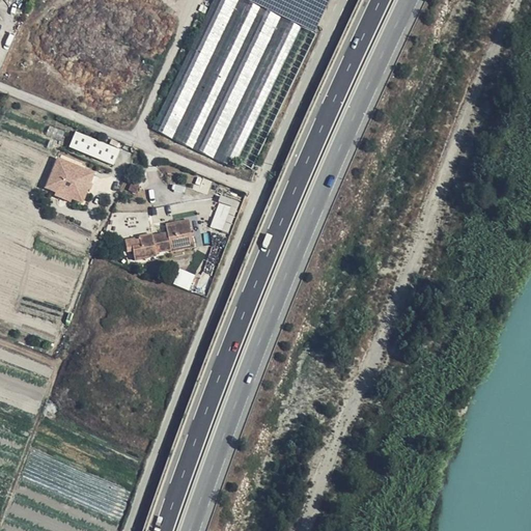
[(299,29),(239,0),(214,0),(152,130),(233,168),(299,29)]
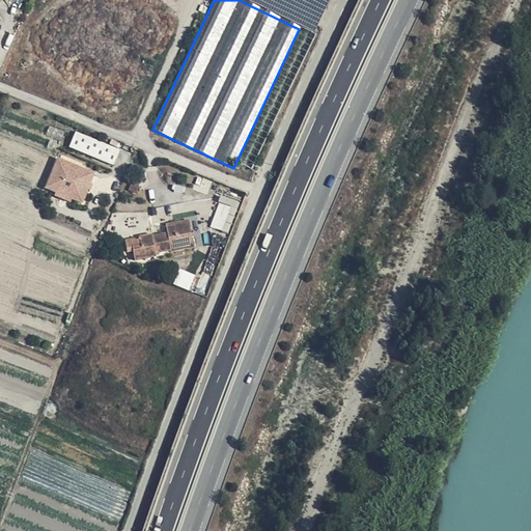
[(330,0),(251,0),(316,31),(331,0),(330,0)]
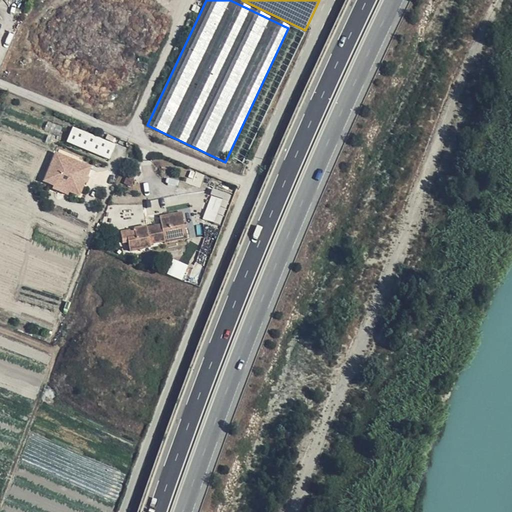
[(54,134),(4,115),(0,124),(50,144),(54,134)]
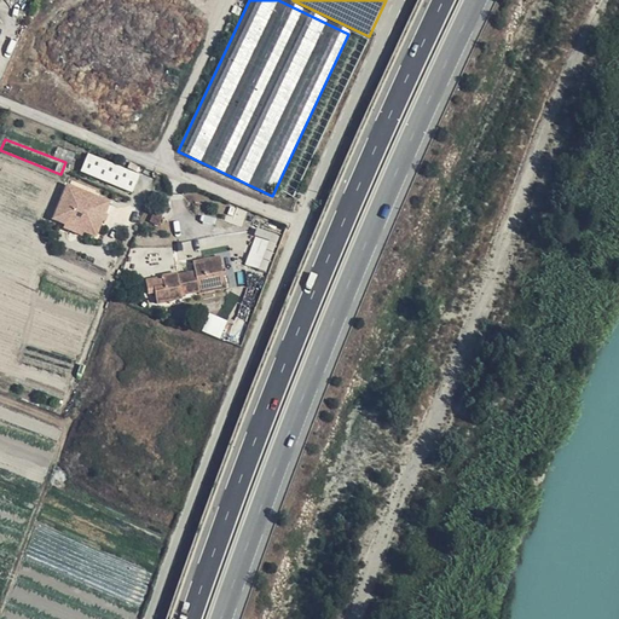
[(76,152),(61,146),(56,156),(73,163),(76,152)]
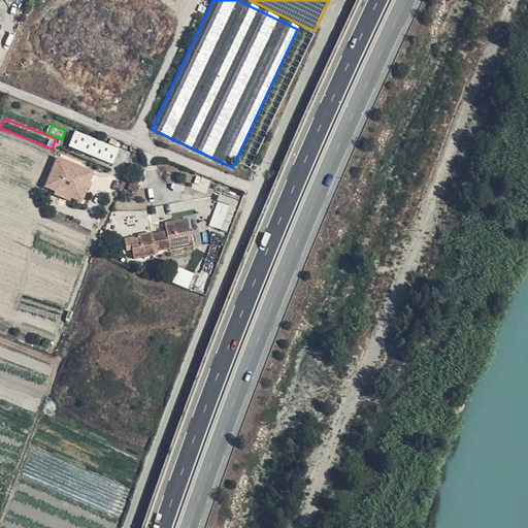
[(120,149),(76,131),(71,145),(113,163),(120,149)]
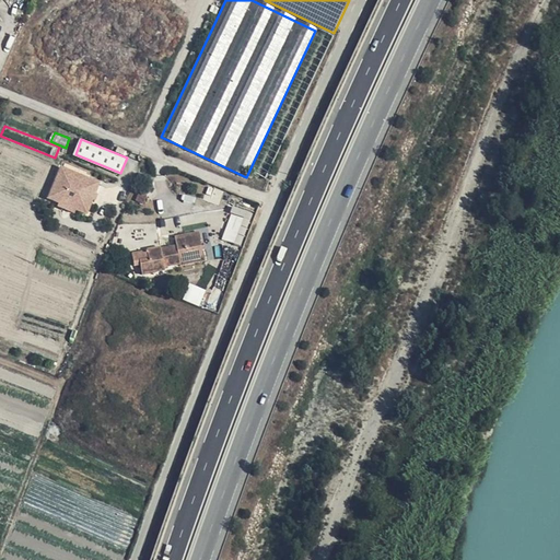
[(62,167),(49,198),(88,213),(101,182),(62,167)]
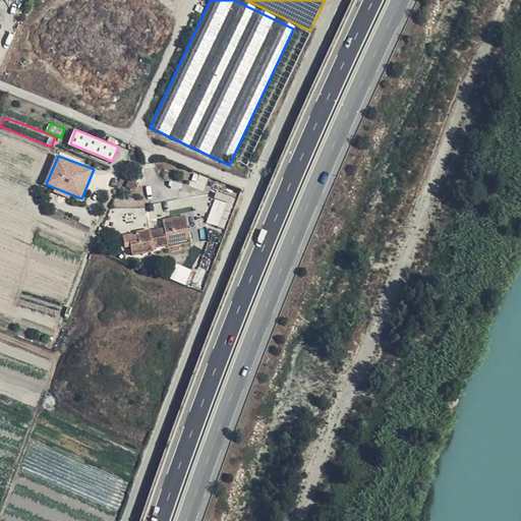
[(136,183),(129,180),(126,186),(133,189),(136,183)]
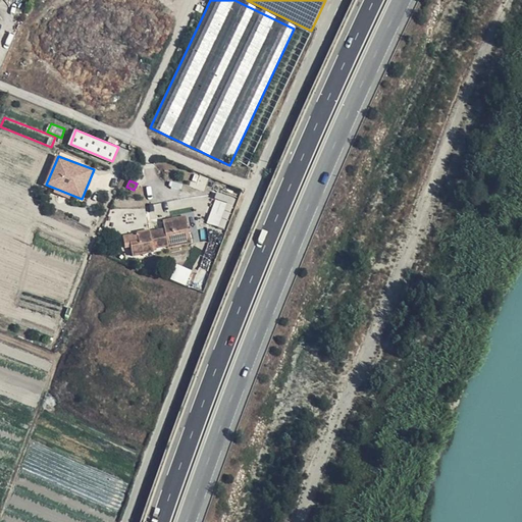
[(226,228),(237,198),(218,192),(208,222),(226,228)]
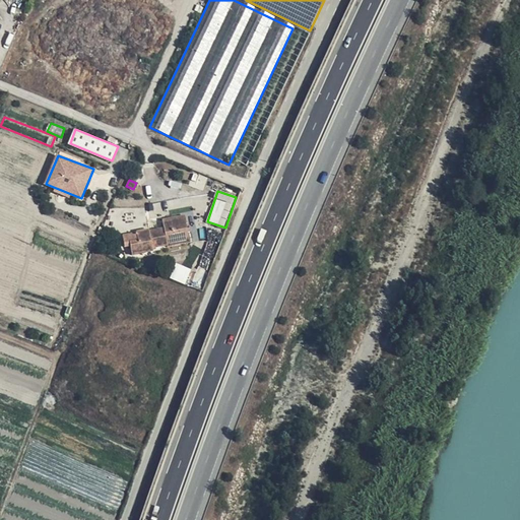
[(180,231),(177,218),(164,220),(165,229),(166,233),(180,231)]
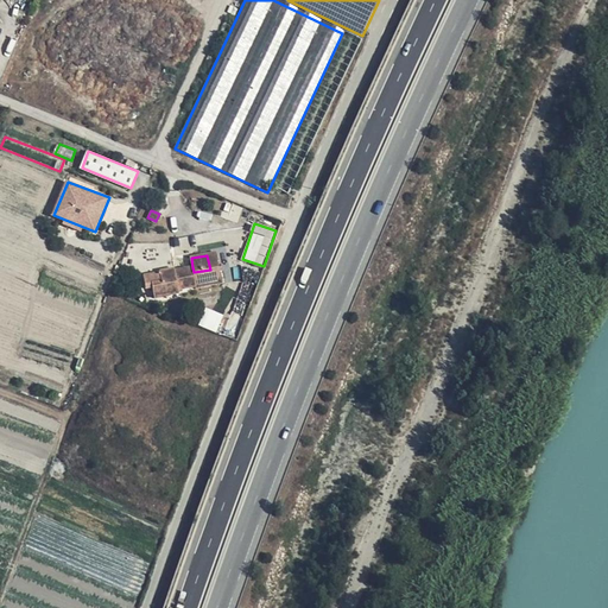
[(213,283),(210,270),(194,272),(192,267),(175,271),(175,270),(144,276),(146,290),(152,289),(154,297),(178,292),(178,290),(213,283)]
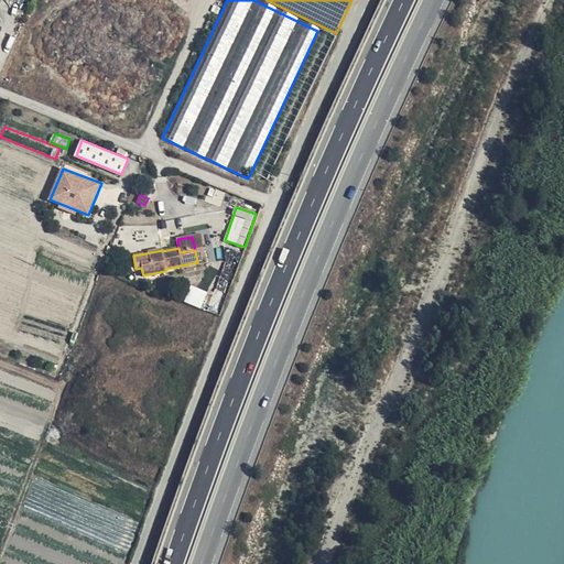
[(203,307),(208,292),(192,285),(185,301),(203,307)]
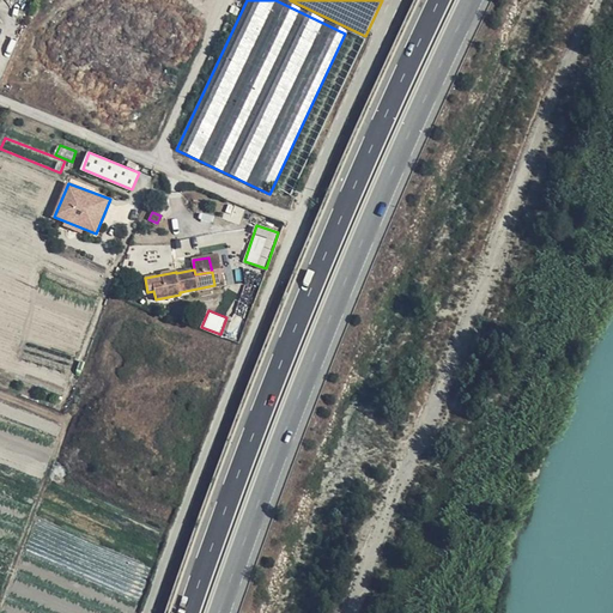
All buildings are outlined.
